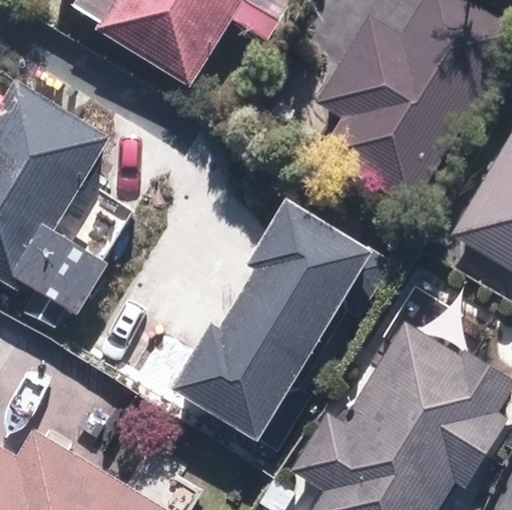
[(69,15),(188,89),(231,20),(268,43),(294,1),(292,0),(76,0),(78,1),(69,15)]
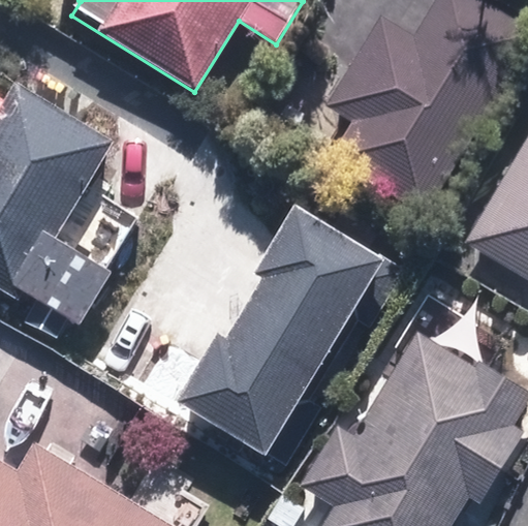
[(327,158),(424,218),(527,48),(527,29),(479,0),(432,0),(411,35),(378,16),(323,105),(349,121),(327,158)]
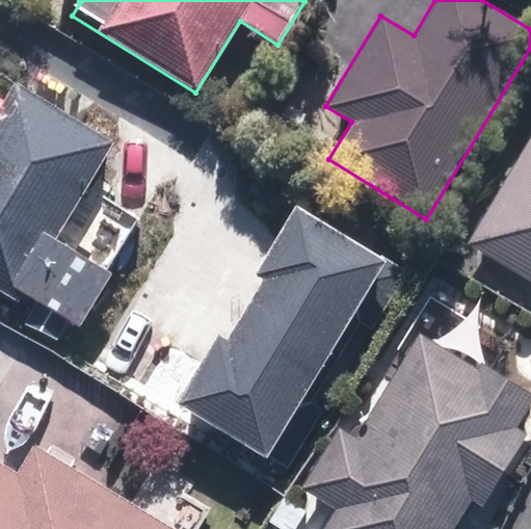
[(0,292),(77,338),(113,278),(53,242),(112,141),(12,83),(0,104),(0,292)]
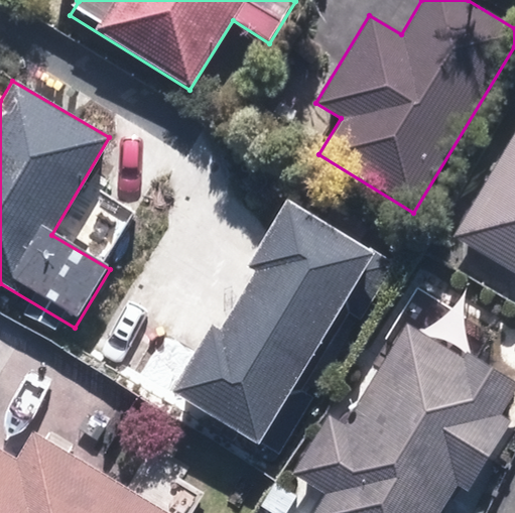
[(514,131),(453,239),(514,275),(514,131)]
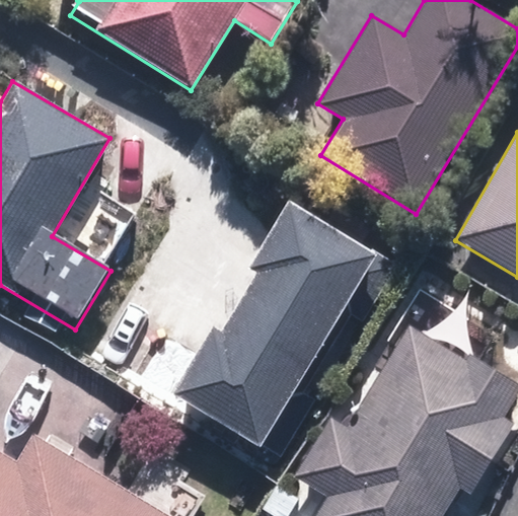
[(261,441),(280,453),(313,396),(301,389),(351,307),(363,315),(397,260),(372,244),(370,247),(288,198),(247,265),(255,270),(221,327),(212,321),(170,389),(259,443),(261,441)]
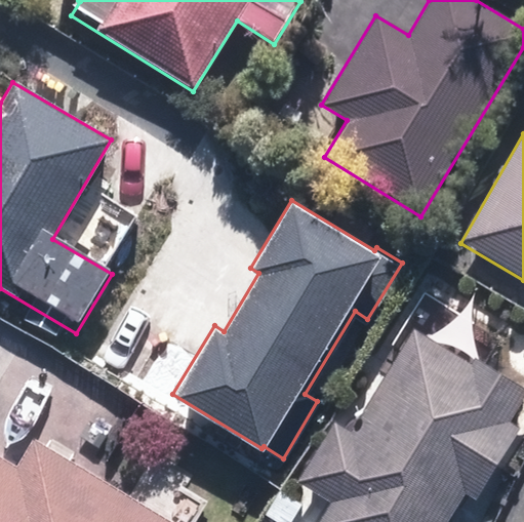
[(328,503),(316,521),(448,521),(466,493),(477,500),(520,428),(509,420),(523,393),(523,388),(414,325),(352,431),(333,419),(295,484),(328,503)]
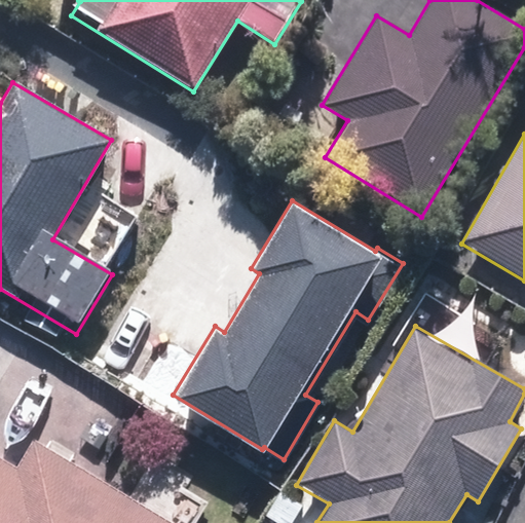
[(0,522),(174,522),(33,440),(16,467),(0,456),(0,522)]
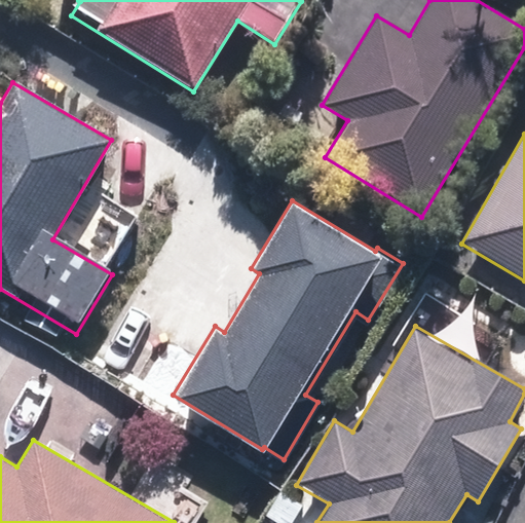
All buildings are outlined.
